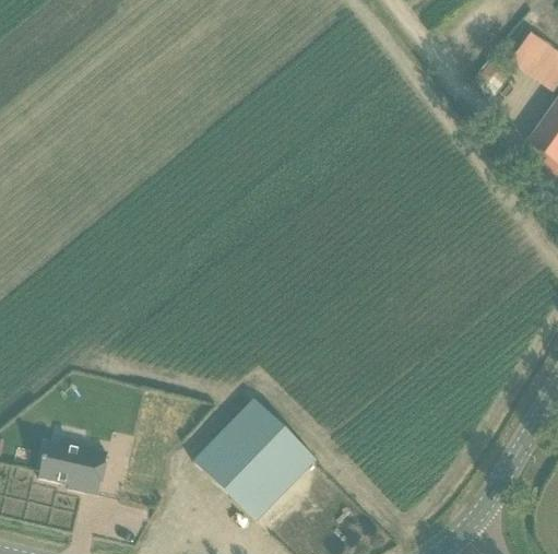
[(557,49),(531,31),(510,60),(553,91),(557,84),(557,49)]
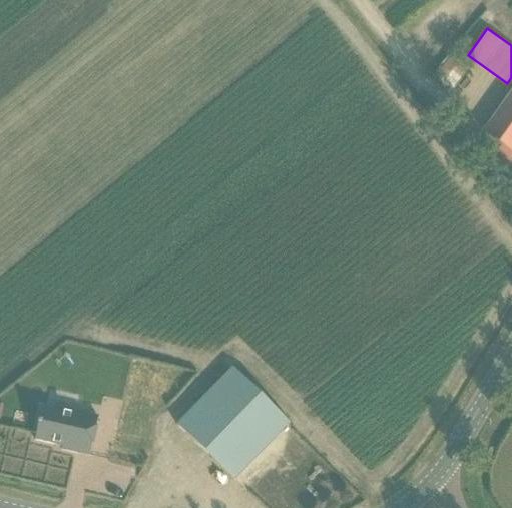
[(511,91),(484,130),(511,149),(511,91)]
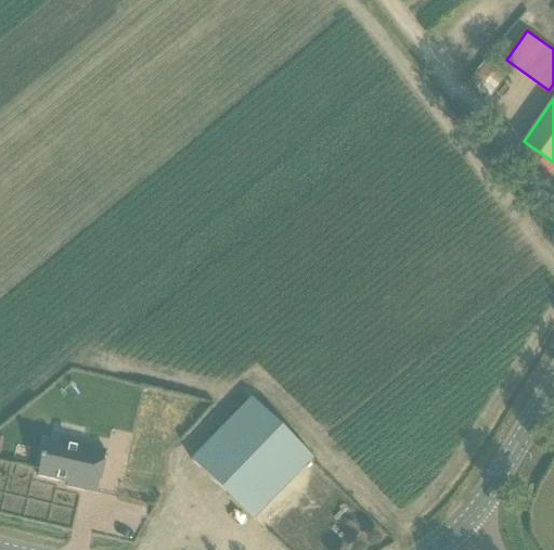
[(253,394),(192,456),(254,516),(314,455),(253,394)]
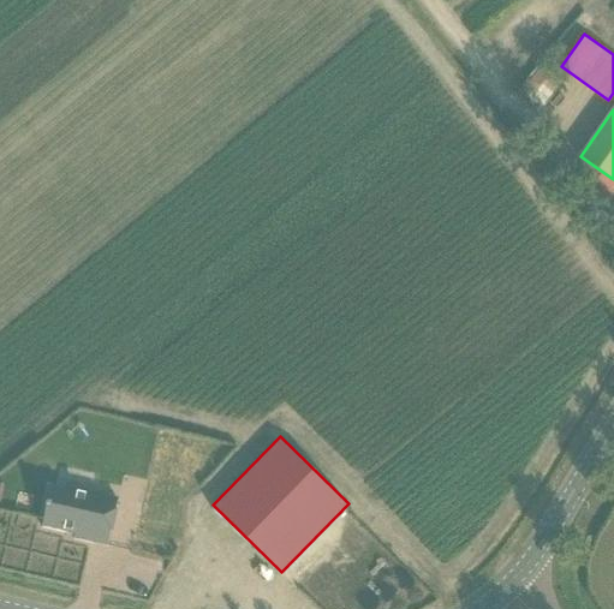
[(51,483),(41,520),(73,527),(73,531),(107,539),(117,495),(89,488),(88,491),(51,483)]
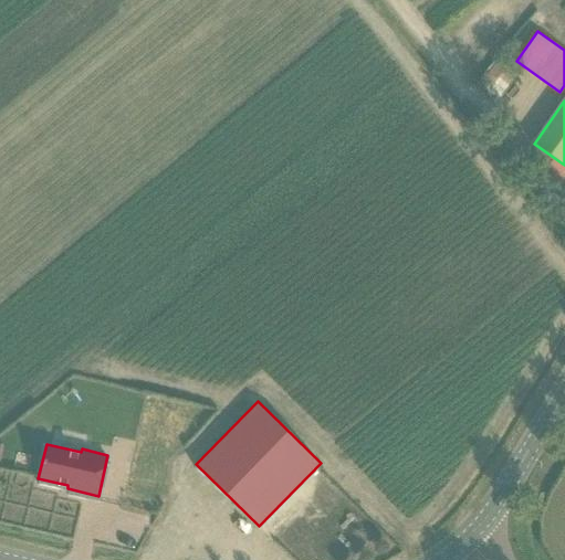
[(309,530),(306,526),(280,541),(290,559),(359,559),(388,545),(363,500),(309,530)]
